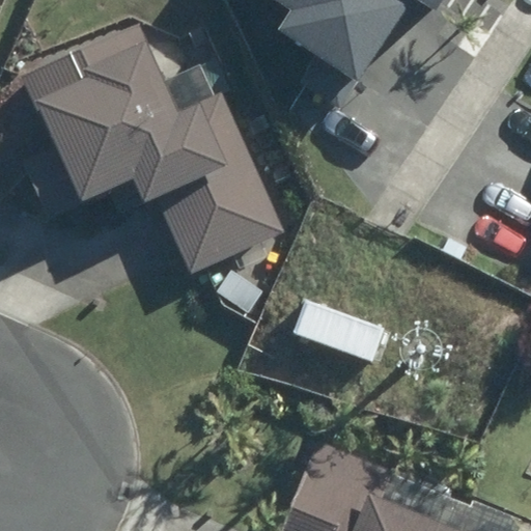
[(245,0),(267,15),(254,32),(332,87),(390,5),(409,18),(421,0),(245,0)]
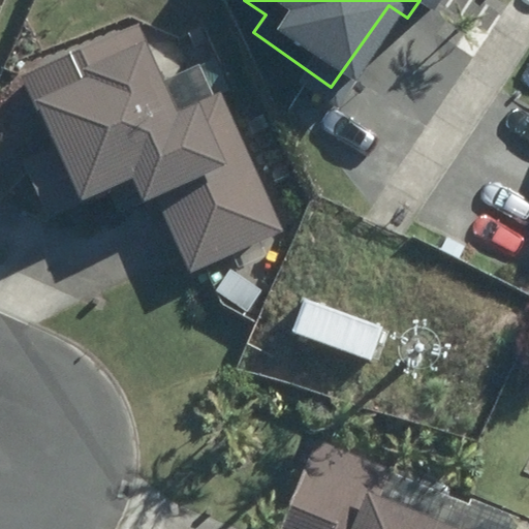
[(51,149),(20,161),(44,217),(105,189),(115,212),(153,194),(188,273),(280,231),(218,93),(208,98),(194,65),(160,80),(135,25),(19,78),(51,149)]
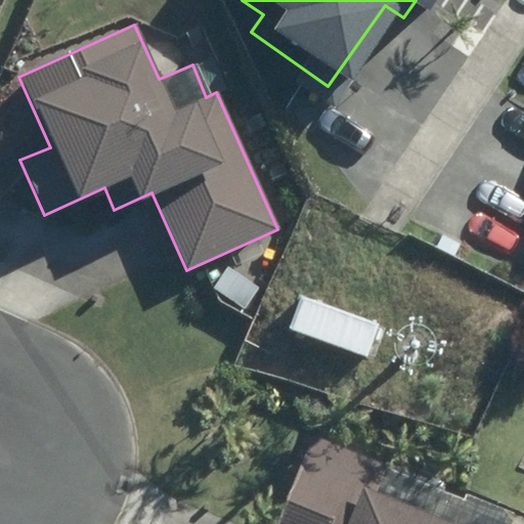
[(212,298),(246,318),(258,299),(225,278),(212,298)]
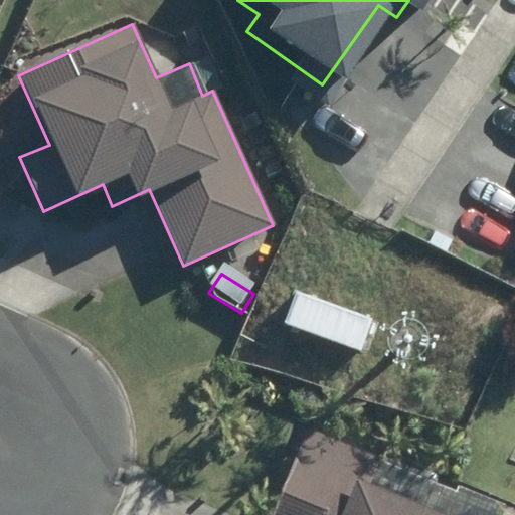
[(284,323),(358,351),(369,321),(295,293),(284,323)]
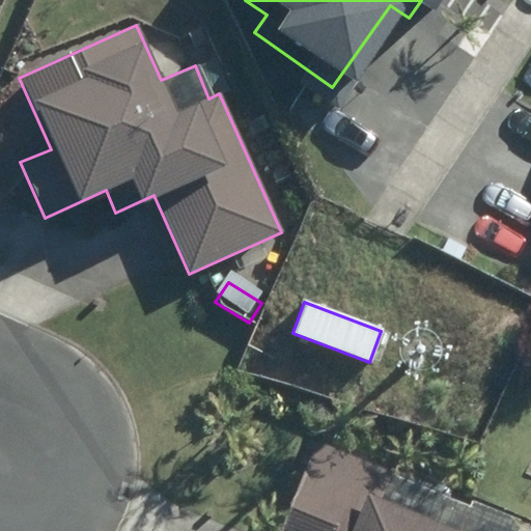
[(319,442),(278,530),(515,530),(520,524),(474,502),(469,512),(319,442)]
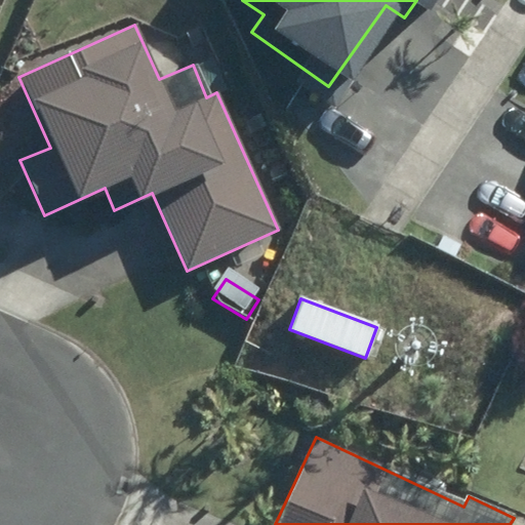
All buildings are outlined.
